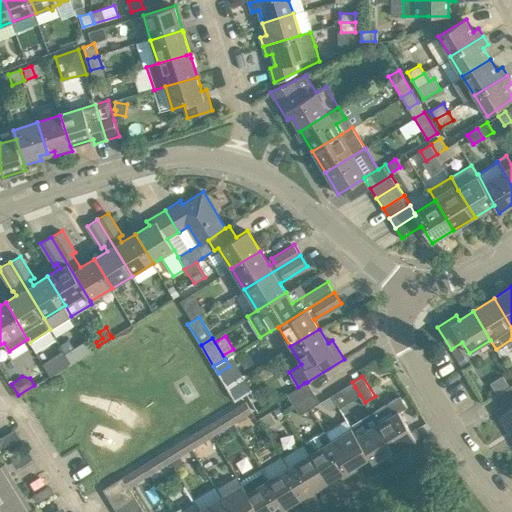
[(235,400),(245,394),(238,381),(227,387),(235,400)]
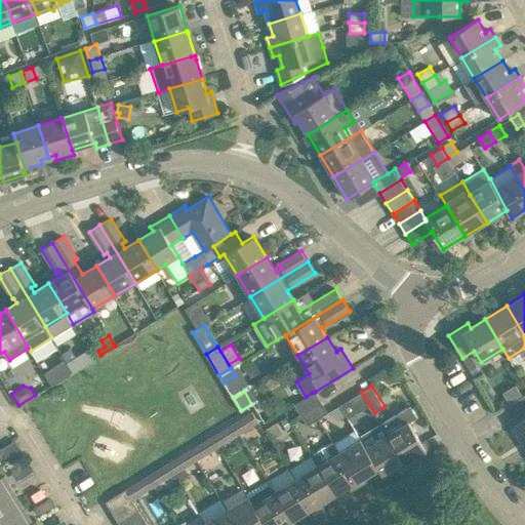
[(300,413),(321,401),(315,392),(312,393),(306,397),(294,404),(300,413)]
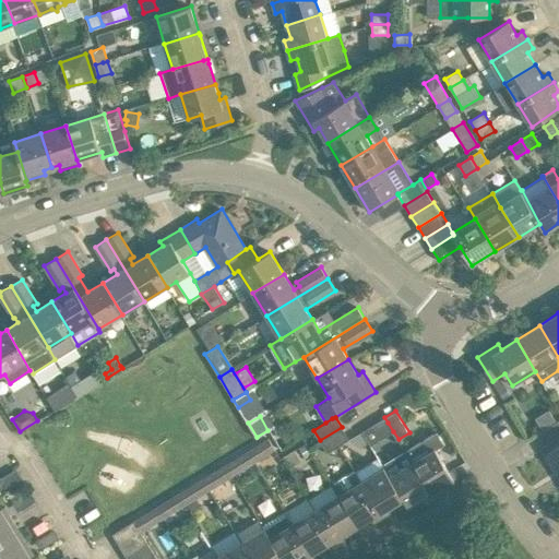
[(384,417),(372,425),(381,438),(393,431),(388,423),(384,417)]
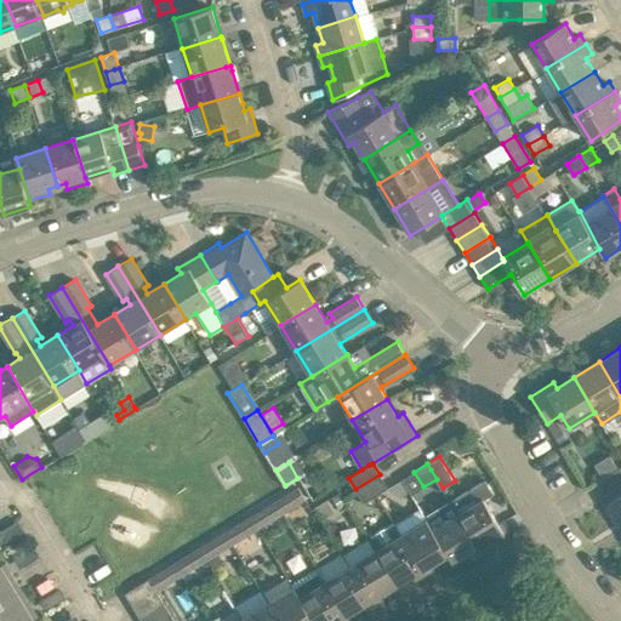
[(604,495),(620,485),(620,467),(597,482),(604,495)]
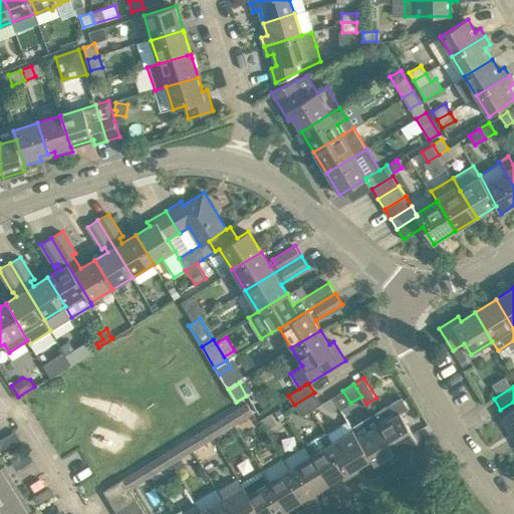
[(301,416),(304,415),(321,404),(314,393),(294,405),(301,416)]
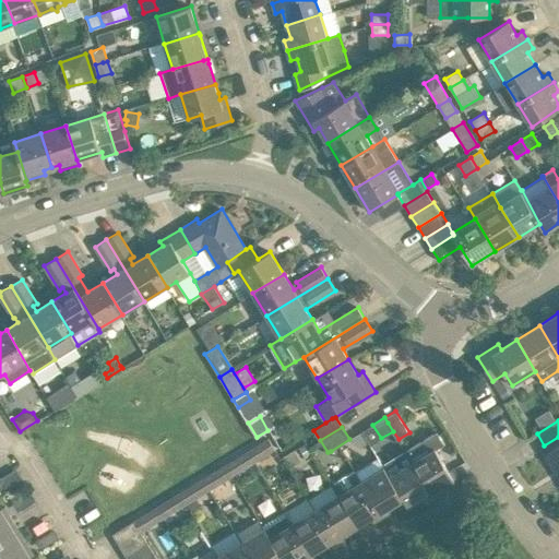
[(449,471),(436,449),(444,443),(437,431),(405,451),(412,462),(430,494),(459,476),(453,467),(449,471)]
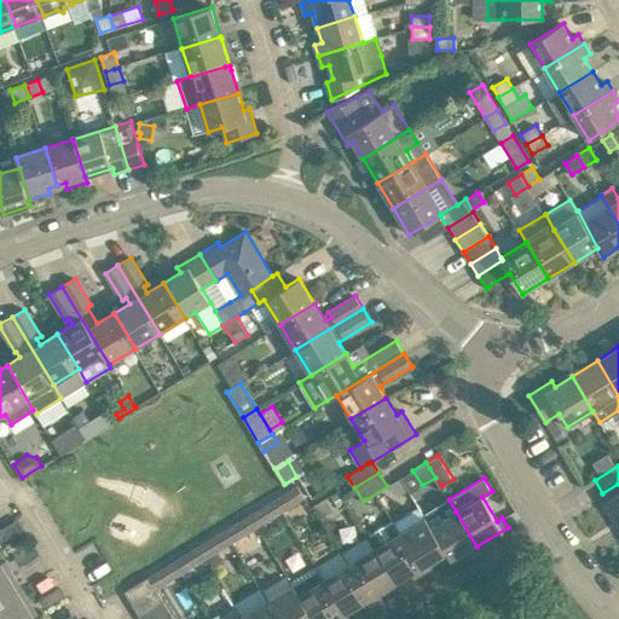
[(275,499),(283,512),(305,498),(298,485),(275,499)]
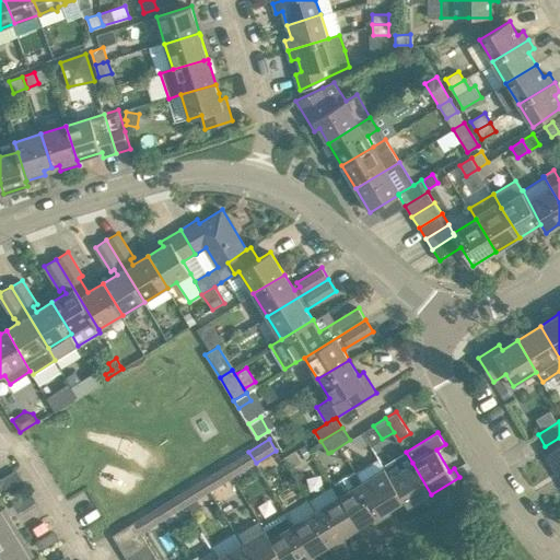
[(306,445),(300,450),(305,458),(313,454),(306,445)]
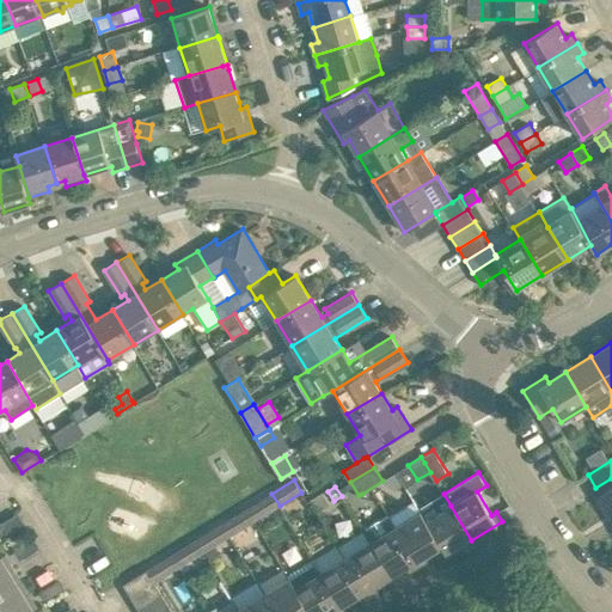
[(310,500),(317,512),(330,505),(322,491),(310,500)]
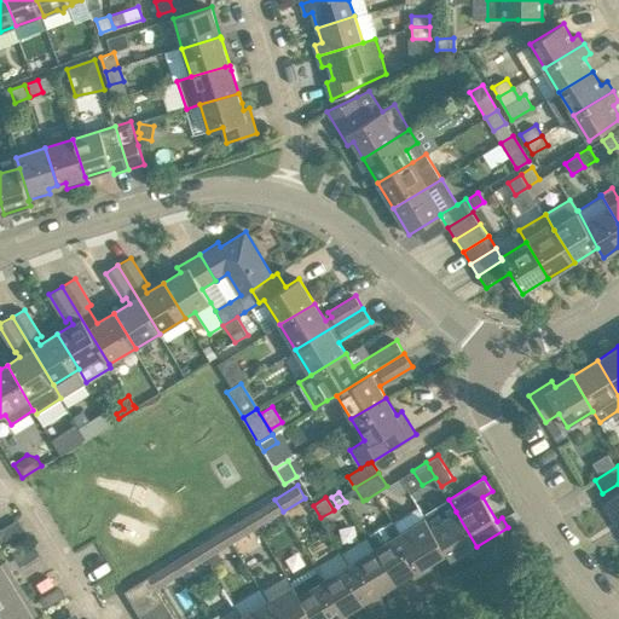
[(258,527),(283,512),(275,499),(249,515),(258,527)]
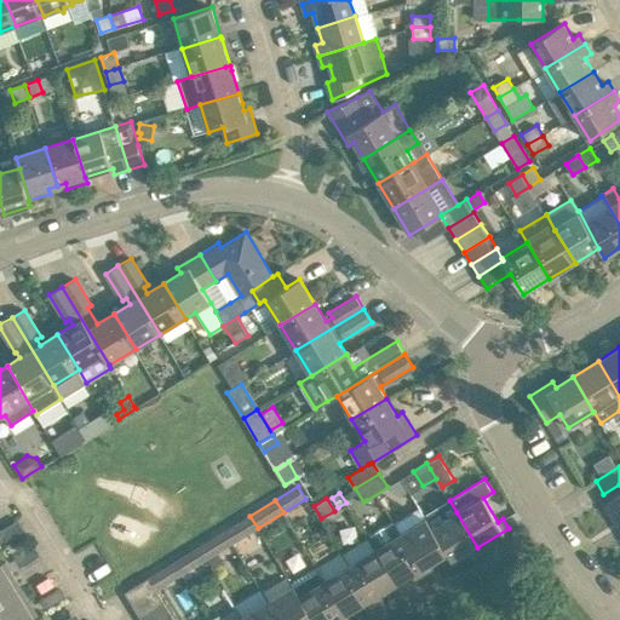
[(477,547),(457,512),(449,500),(425,516),(424,517),(447,554),(453,563),(477,547)]
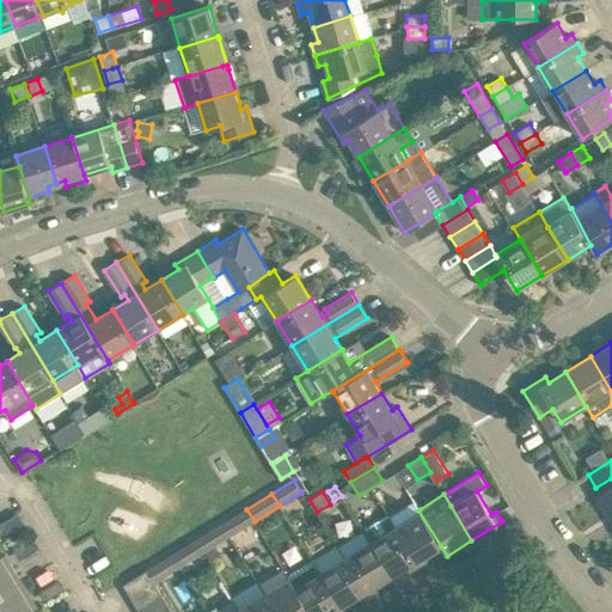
[(418,510),(420,509),(414,501),(389,516),(389,514),(387,515),(416,561),(441,546),(418,510)]
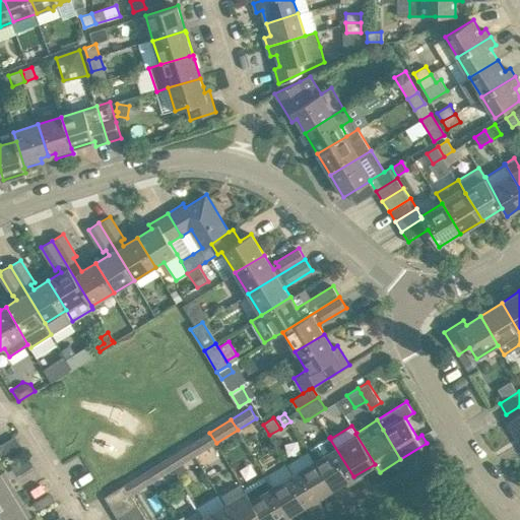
[(195,456),(216,443),(209,433),(189,445),(195,456)]
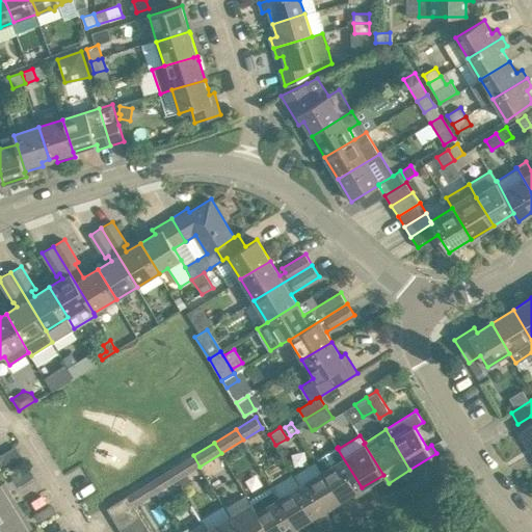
[(340,501),(362,487),(337,448),(315,460),(340,501)]
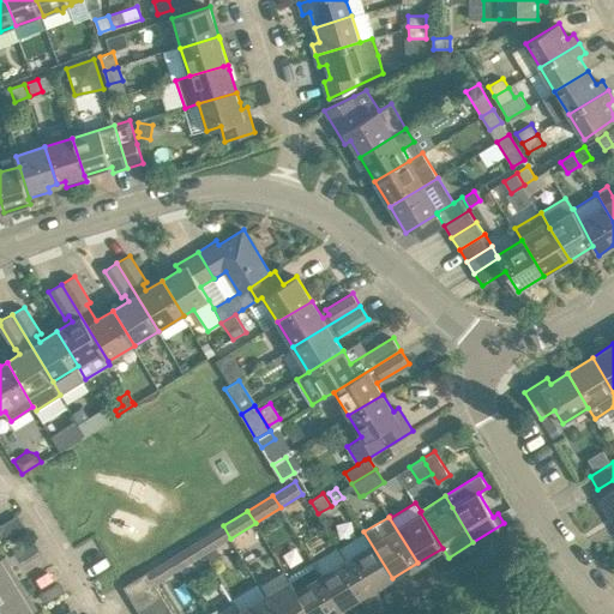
[(206,554),(230,539),(223,525),(198,541),(206,554)]
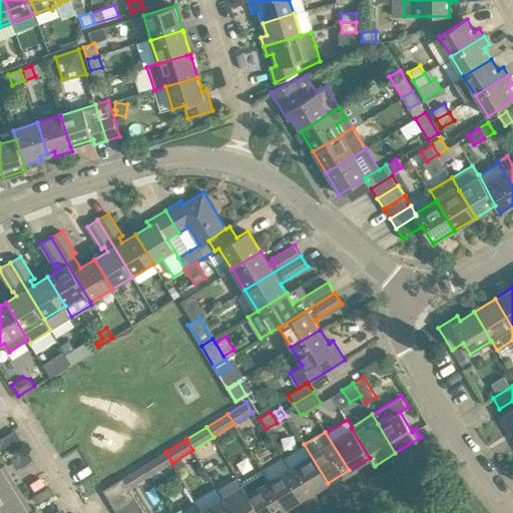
[(307,496),(328,483),(304,444),(284,457),(307,496)]
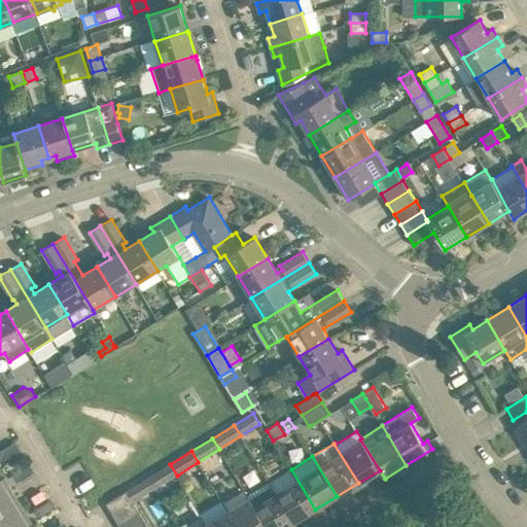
[(155,489),(177,476),(170,464),(148,478),(155,489)]
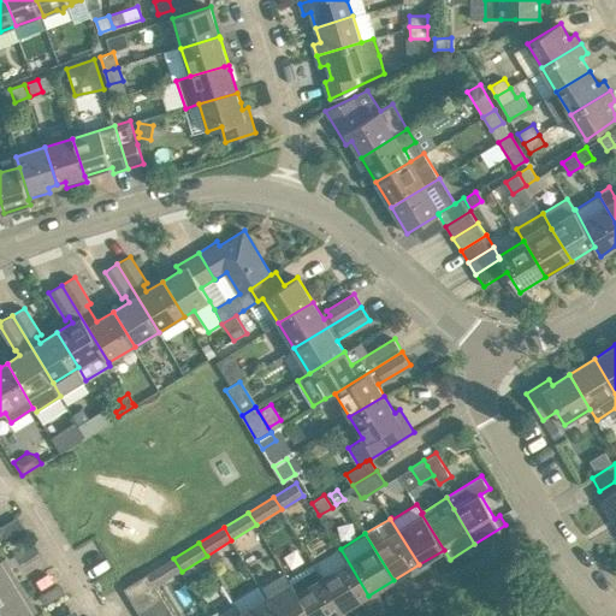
[(368,596),(341,549),(339,548),(315,563),(314,562),(343,611),(368,596)]
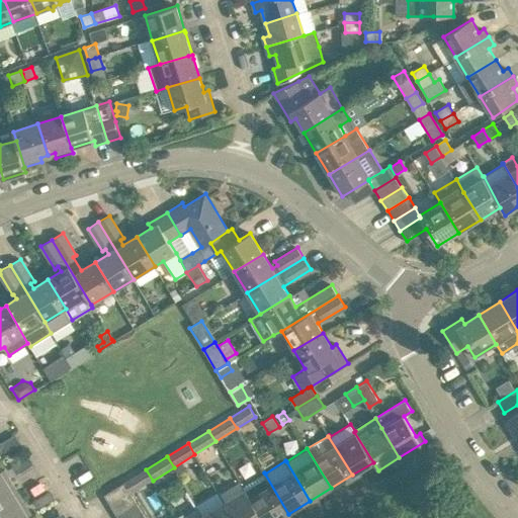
[(132,493),(153,481),(146,469),(124,483),(131,492),(132,493)]
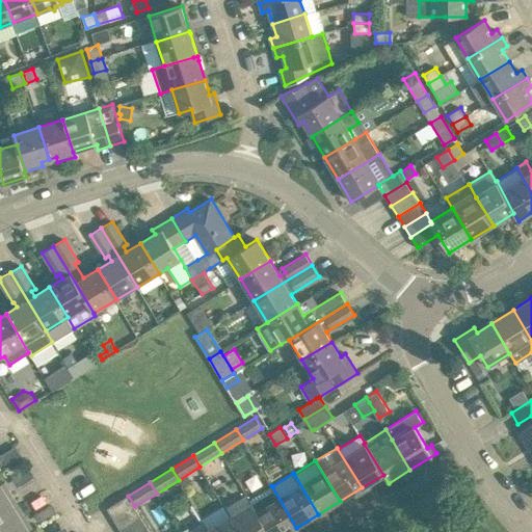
[(0,515),(18,505),(9,490),(6,493),(1,484),(0,484),(0,515)]
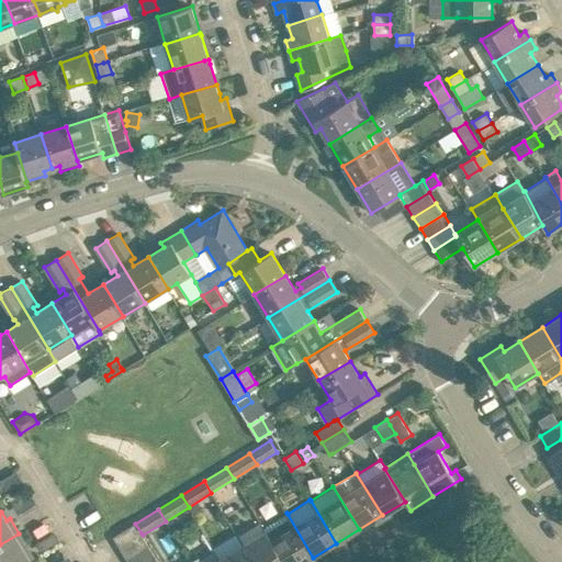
[(305,561),(313,558),(287,513),(263,527),(266,530),(270,539),(271,539),(284,561),(305,561)]
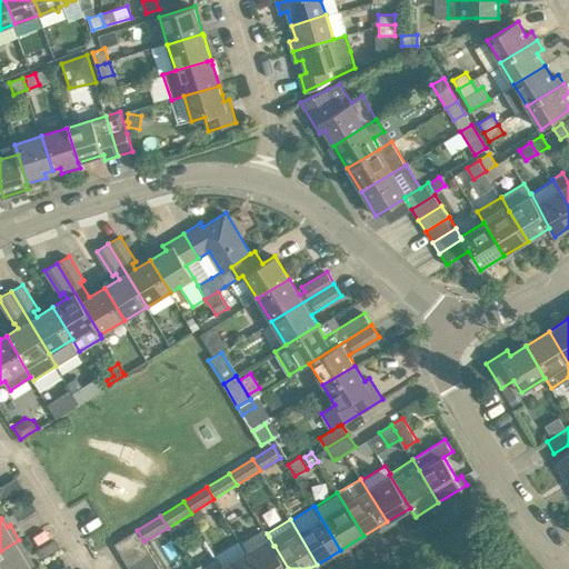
[(121,555),(143,540),(137,530),(115,543),(121,555)]
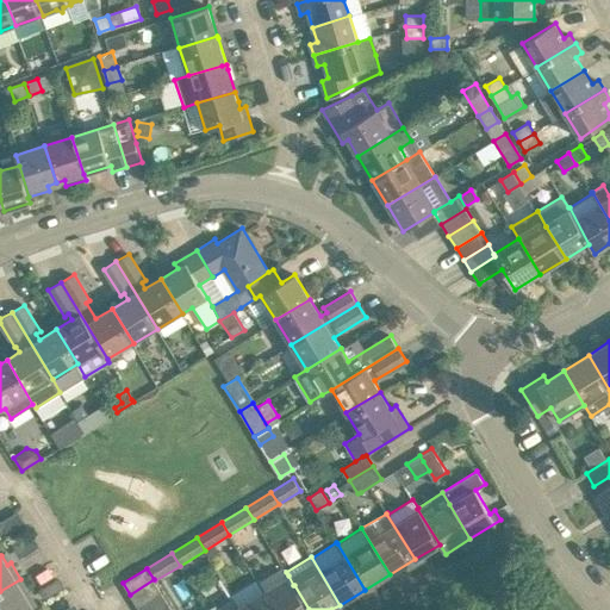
[(309,609),(294,585),(293,585),(288,576),(263,591),(274,609),(309,609)]
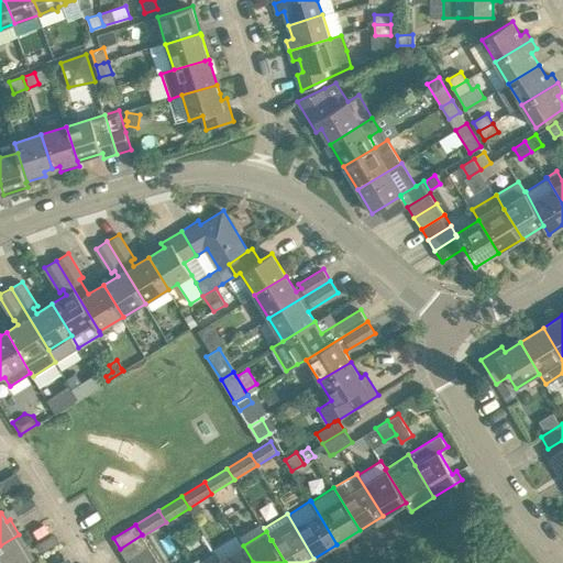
[(0,562),(26,562),(31,561),(25,552),(29,550),(19,534),(0,545),(0,562)]
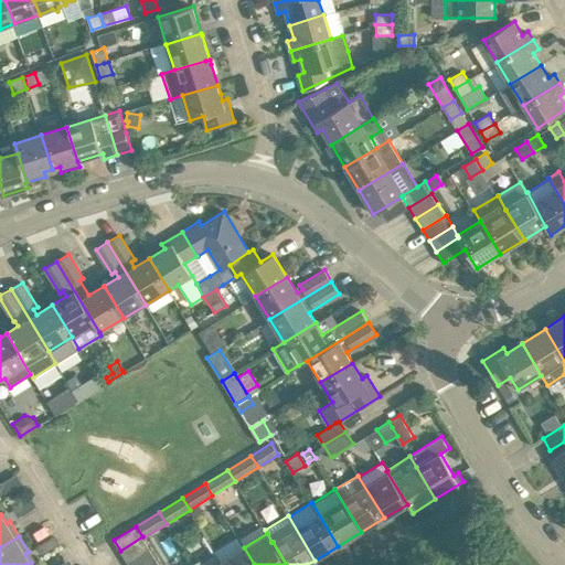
[(149,547),(144,537),(142,536),(120,551),(127,562),(149,547)]
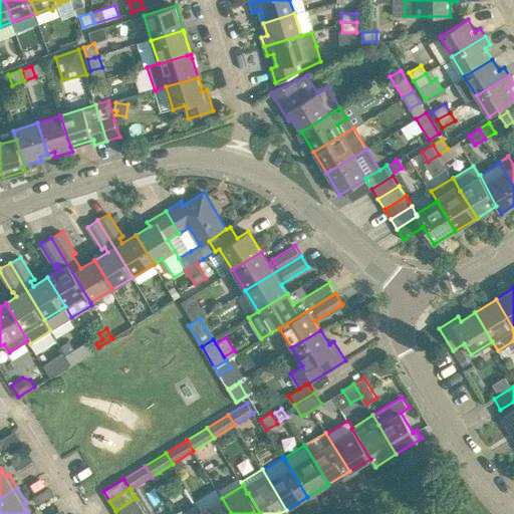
[(116,513),(134,513),(143,509),(136,498),(115,511),(116,513)]
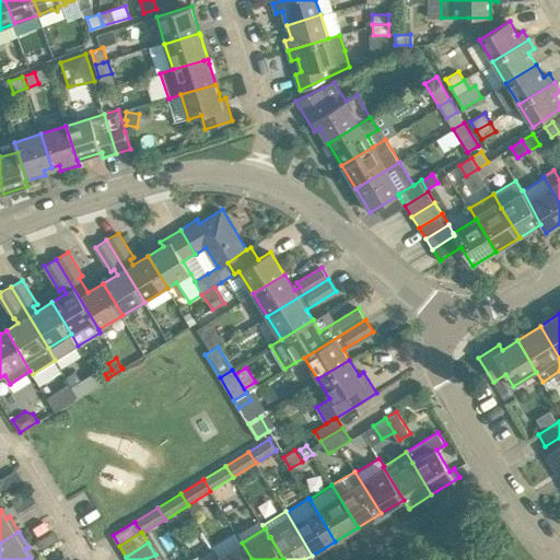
[(221,559),(252,559),(242,543),(219,557),(221,559)]
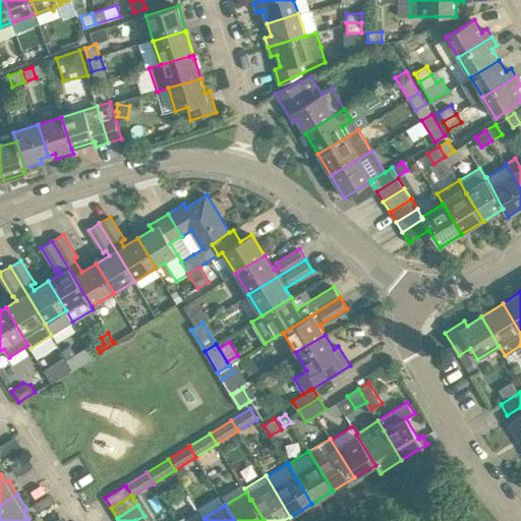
[(206,520),(204,518),(196,508),(176,520),(206,520)]
